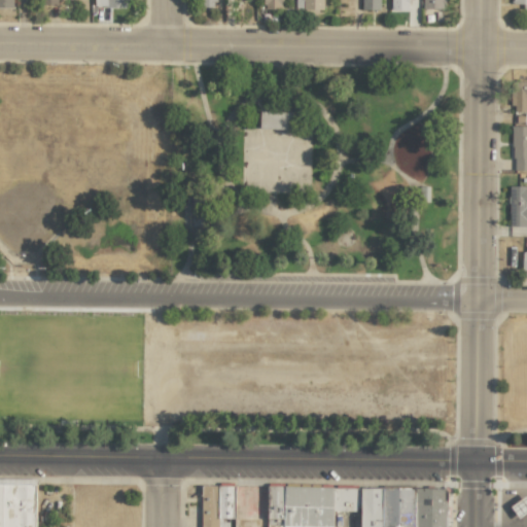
[(262,0),(262,8),(281,8),(281,0),(262,0)]
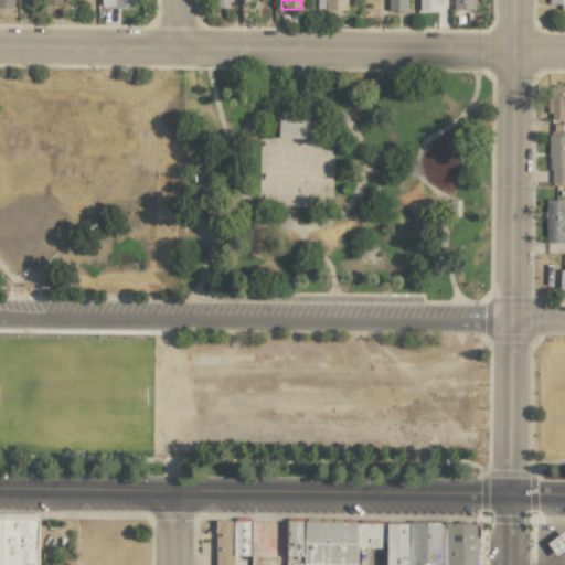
[(345,0),(323,0),(324,2),(319,2),(319,9),(345,10),(345,0)]
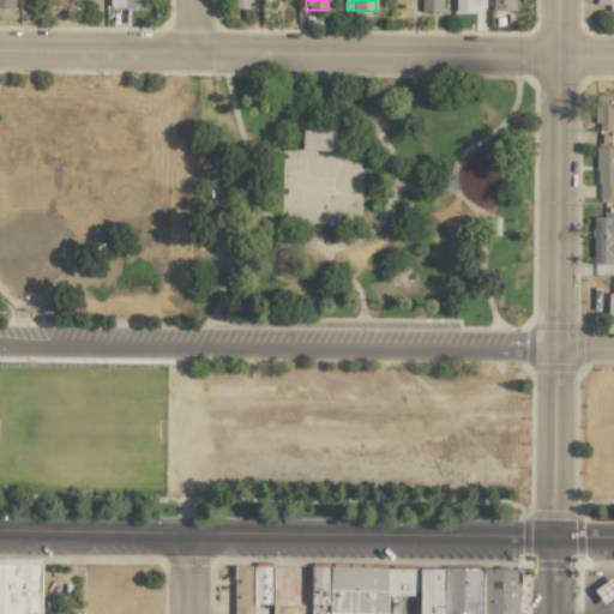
[(421,0),(421,12),(443,11),(441,0),(421,0)]
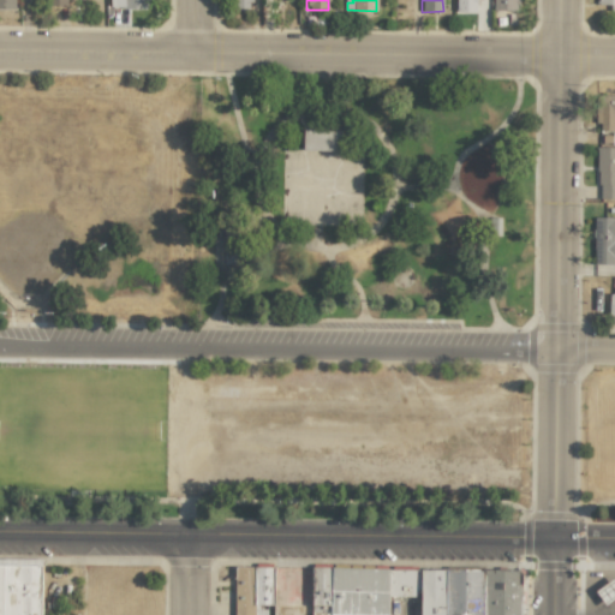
[(455,0),(455,13),(476,13),(476,0),(455,0)]
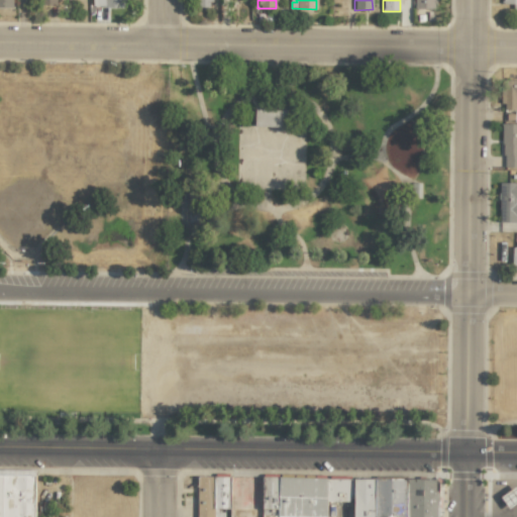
[(414,0),(414,8),(434,9),(433,0),(414,0)]
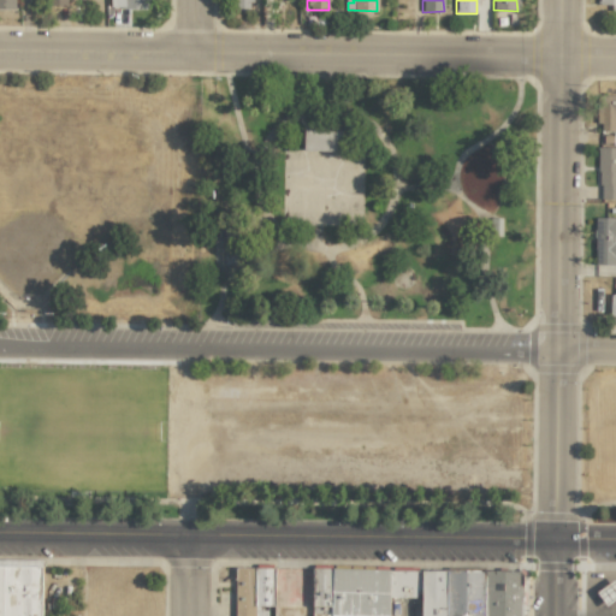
[(615,0),(598,0),(599,4),(611,4),(611,11),(615,10),(615,0)]
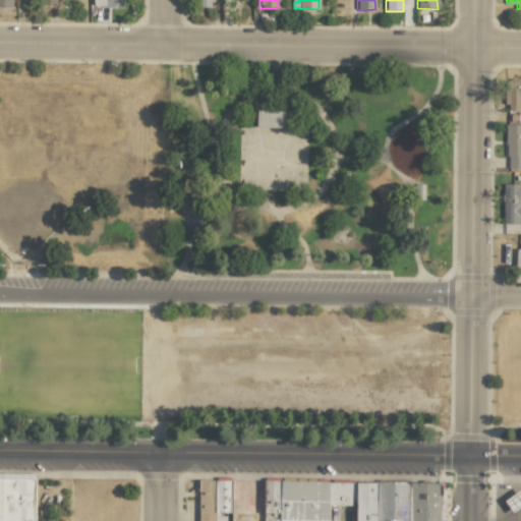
[(520,80),(506,80),(505,111),(520,111),(520,98),(520,80)]
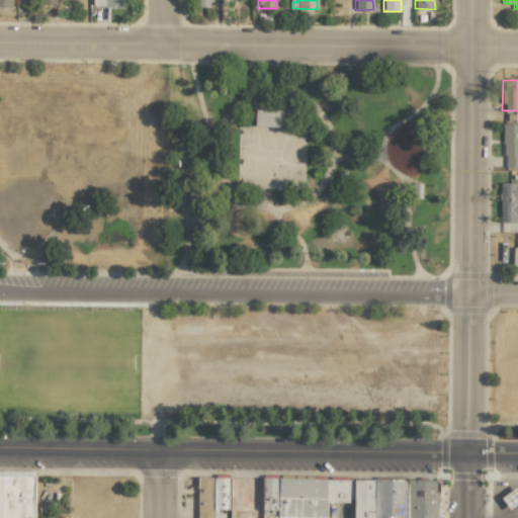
[(255,126),(285,126),(285,110),(255,109),(255,126)]
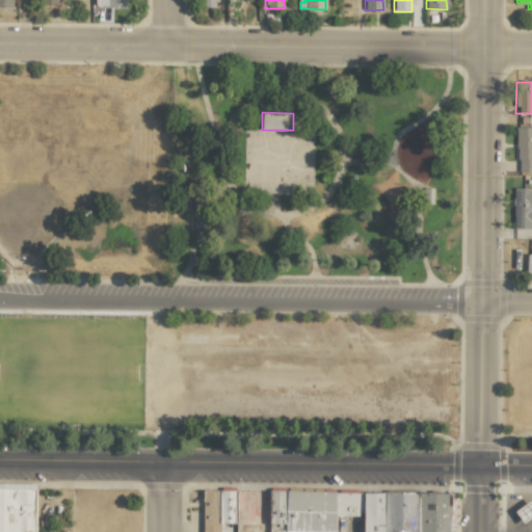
[(531,171),(531,127),(516,127),(516,171),(531,171)]
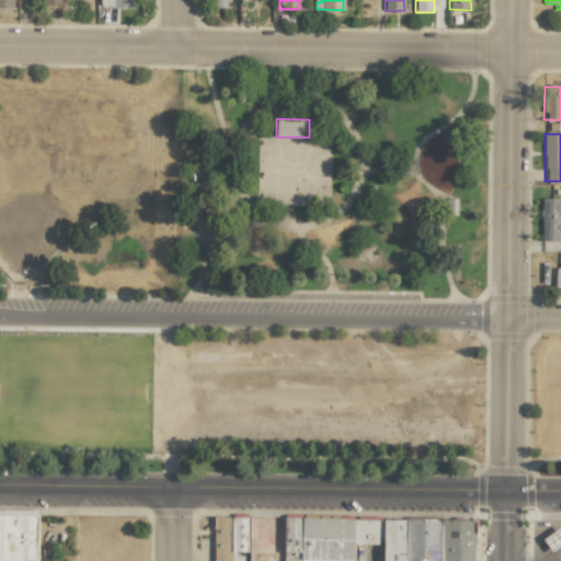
[(560,236),(560,197),(541,198),(542,241),(559,241),(559,237),(560,236)]
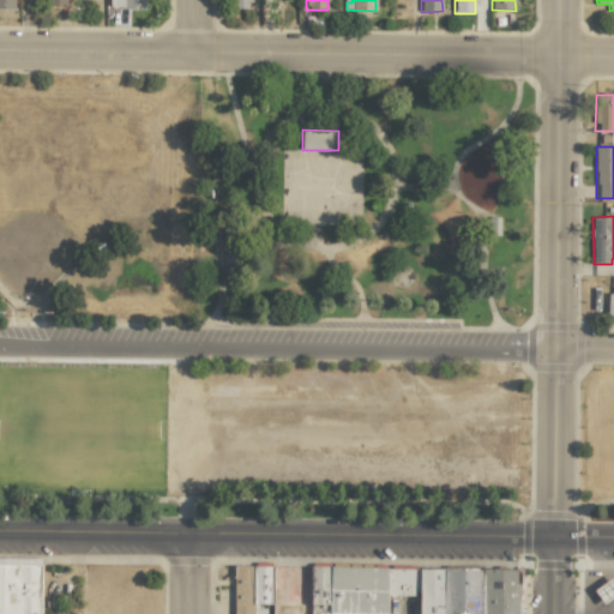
[(40,613),(41,565),(0,564),(0,613),(40,613)]
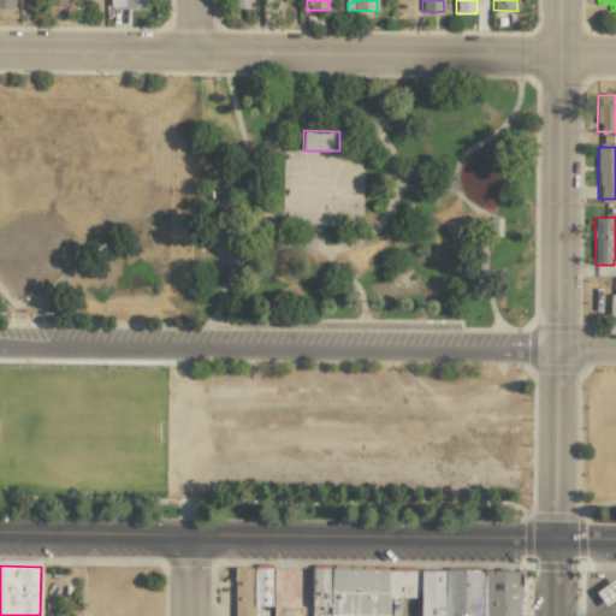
[(234,615),(264,615),(264,606),(273,606),(273,568),(235,567),(234,615)]
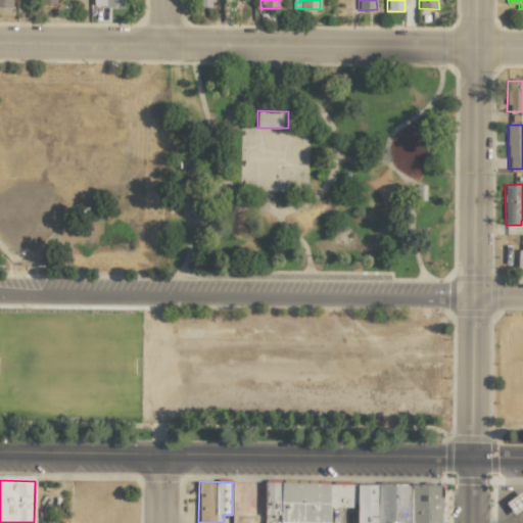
[(442,522),(443,484),(265,483),(265,520),(274,520),(274,515),(281,515),(280,522),(330,522),(330,508),(357,508),(357,522),(442,522)]
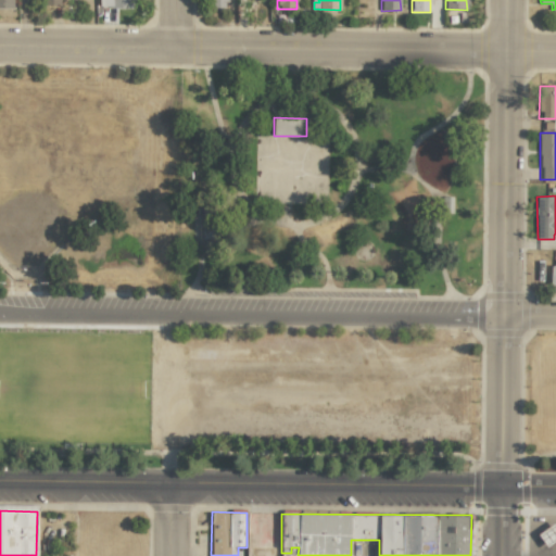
[(546,546),(555,539),(555,523),(555,522),(538,534),(546,546)]
